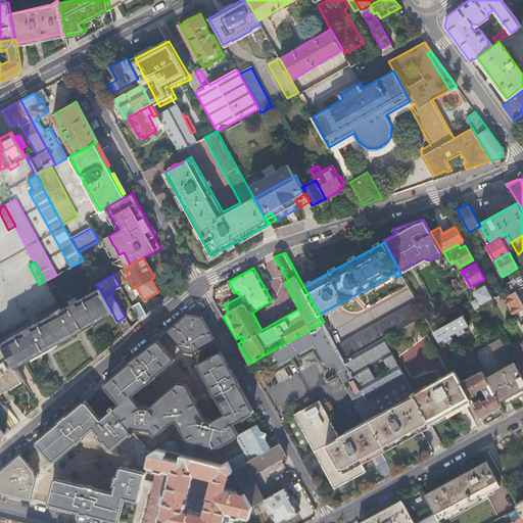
[(516,291),(522,286),(522,277),(521,274),(507,283),(512,292),(516,291)]
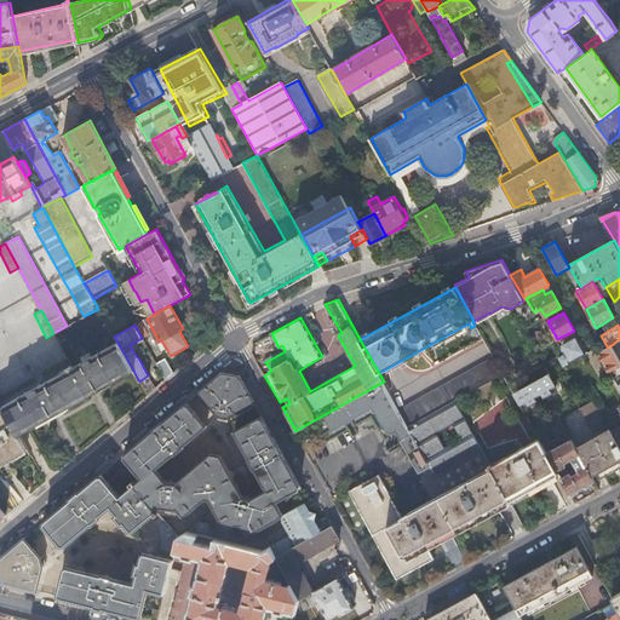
[(564,365),(586,352),(577,334),(561,344),(566,354),(560,357),(564,365)]
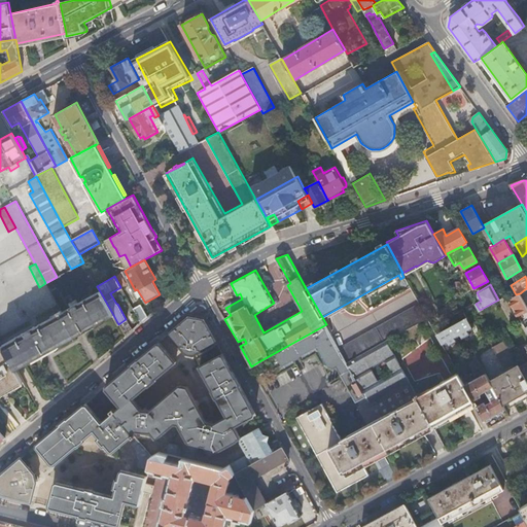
[(62,312),(76,336),(113,315),(100,291),(78,303),(76,300),(69,304),(71,307),(62,312)]
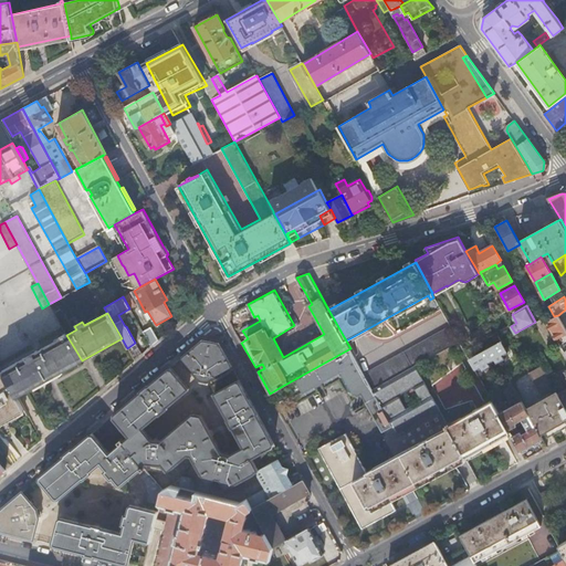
[(561,337),(565,333),(565,328),(558,315),(554,316),(547,321),(546,322),(556,339),(557,338),(561,337)]
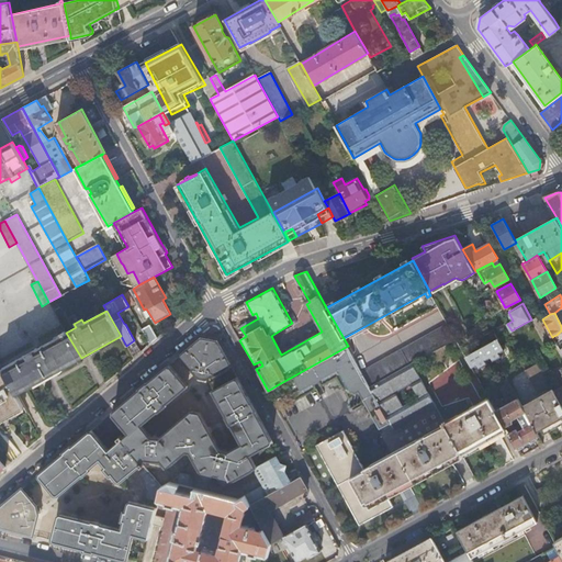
[(413,363),(457,339),(451,329),(448,324),(362,371),(370,386),(413,362),(413,363)]
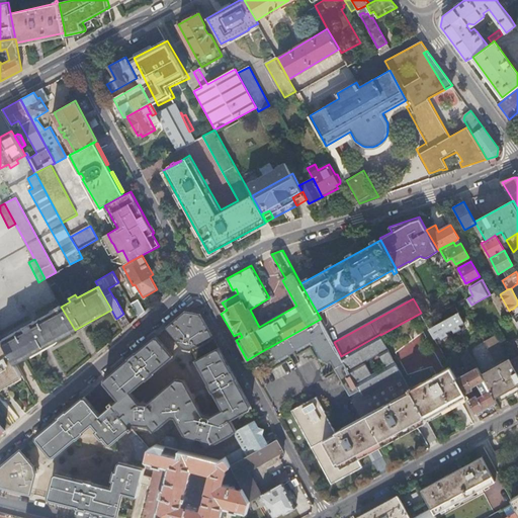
[(131,304),(138,317),(145,311),(138,299),(131,304)]
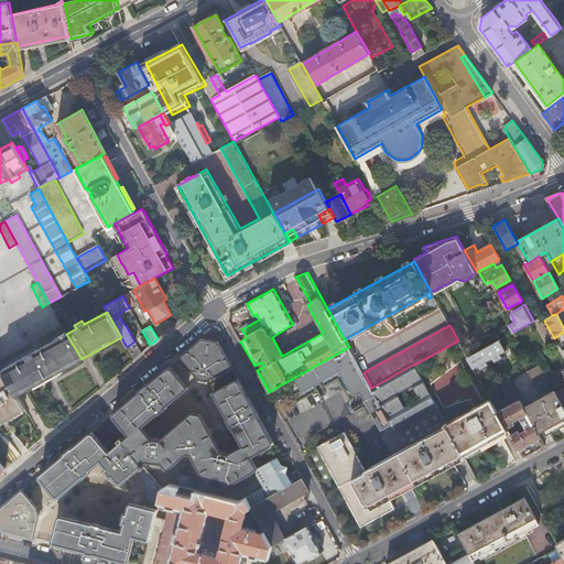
[(63,334),(64,335),(2,370),(3,372),(4,373),(17,396),(82,359),(66,334),(65,332),(63,334)]
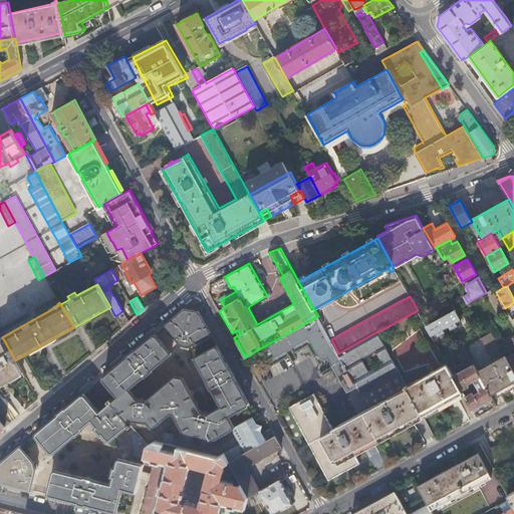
[(185,308),(165,325),(182,344),(181,346),(182,347),(188,348),(188,347),(189,346),(211,333),(199,311),(185,308)]
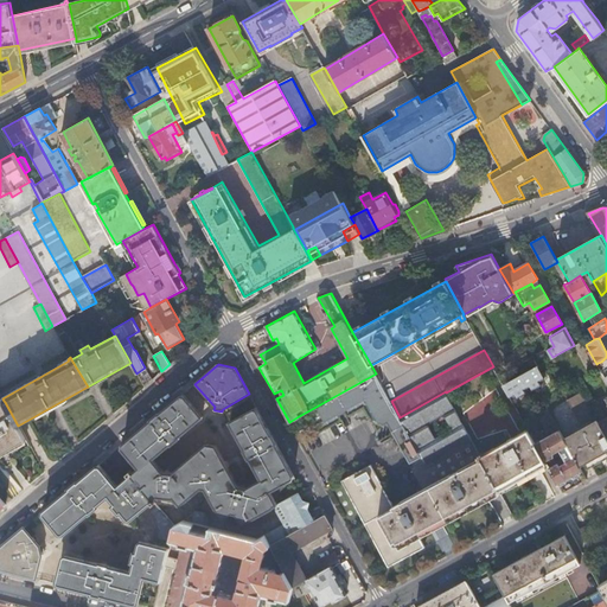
[(540,381),(545,377),(538,365),(538,364),(503,384),(510,397),(516,394),(518,397),(526,393),(524,389),(531,385),(534,389),(541,384),(540,381)]
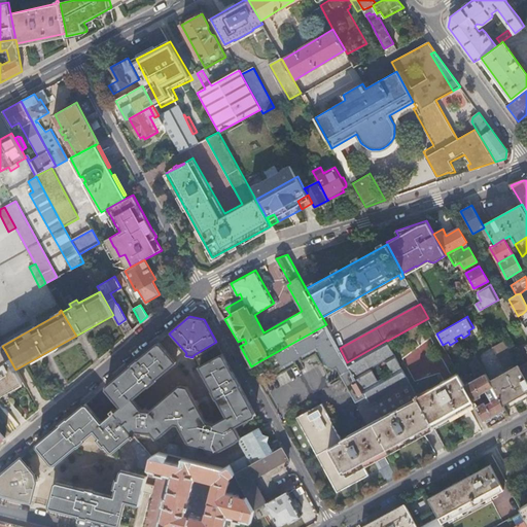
[(370,476),(363,464),(374,458),(379,456),(433,425),(417,394),(387,341),(387,340),(347,362),(340,348),(326,324),(259,361),(265,371),(272,367),(274,371),(318,346),(327,363),(329,366),(331,367),(334,367),(338,366),(342,374),(343,373),(352,390),(350,392),(356,402),(358,401),(360,406),(358,407),(365,421),(347,432),(348,435),(342,440),(322,403),(296,418),(337,493),(370,476)]
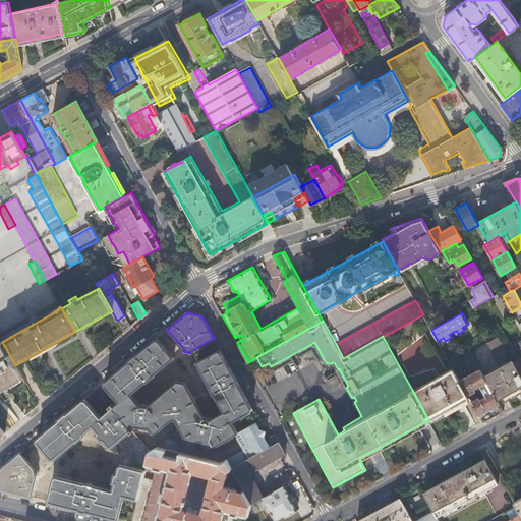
[(520,371),(515,362),(501,335),(485,343),(500,366),(484,375),(498,401),(520,388),(520,371)]
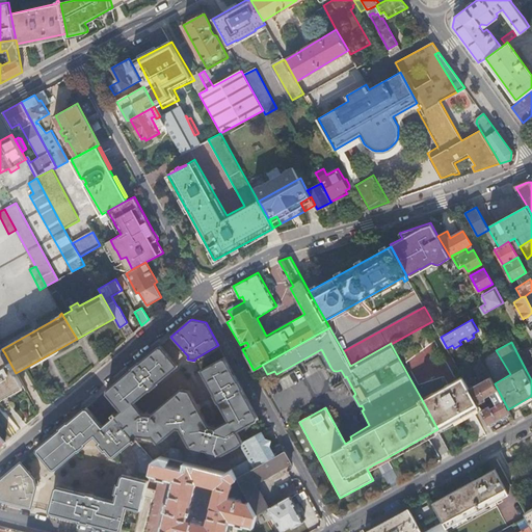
[(123,410),(115,417),(134,437),(138,434),(154,435),(159,443),(177,427),(182,429),(195,454),(204,449),(208,451),(213,459),(240,445),(239,444),(243,442),(237,430),(259,419),(224,356),(202,370),(230,420),(215,428),(210,426),(190,391),(182,389),(152,414),(144,413),(134,402),(178,365),(161,345),(107,391),(123,410)]
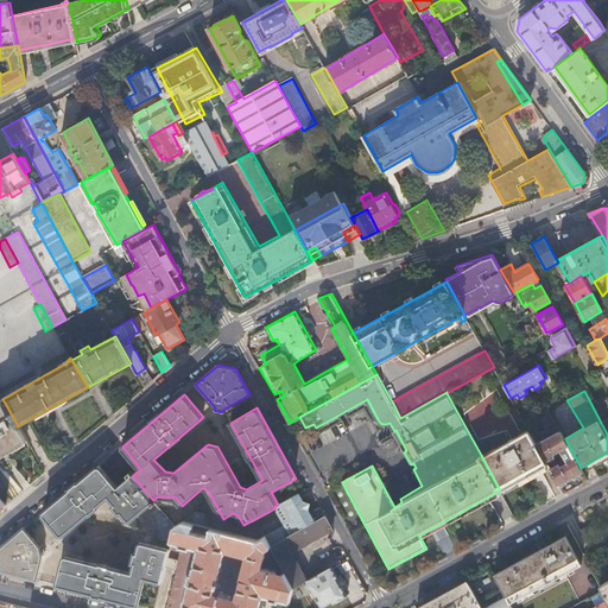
[(18,426),(5,403),(0,405),(0,455),(26,441),(18,426)]
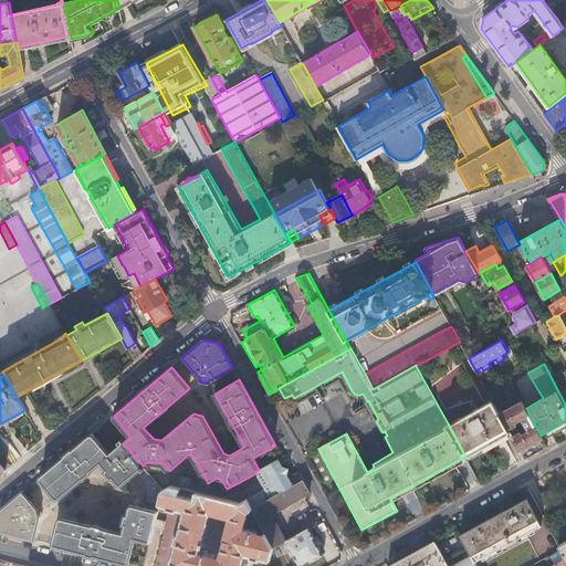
[(525,459),(547,447),(541,436),(526,408),(522,400),(500,412),(510,431),(525,422),(530,432),(524,436),(523,433),(514,438),(525,459)]
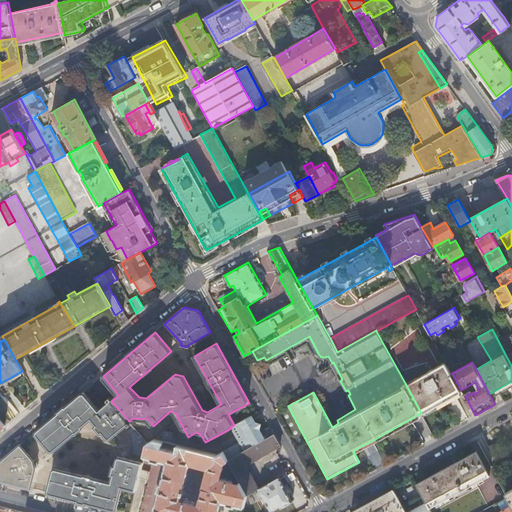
[(461,390),(452,373),(446,363),(408,383),(407,381),(405,383),(421,413),(462,391),(461,390)]
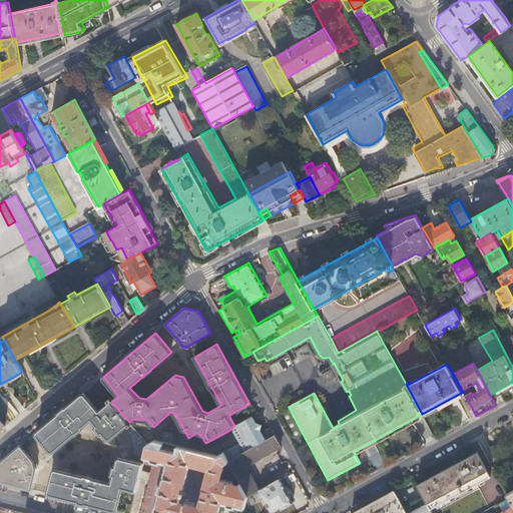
[(0,386),(23,374),(22,372),(0,384),(0,386)]
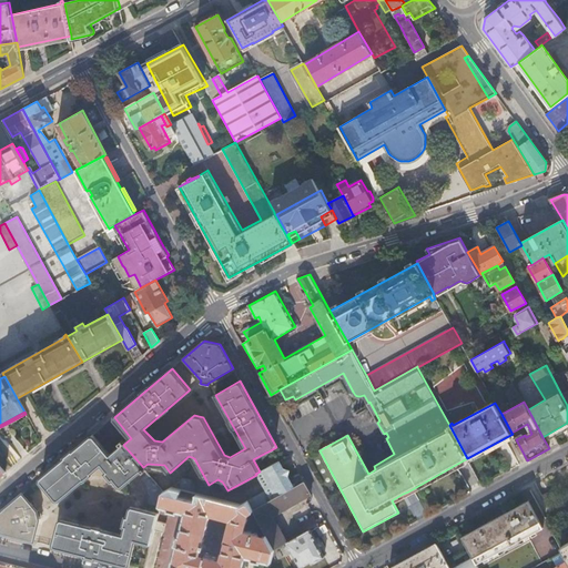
[(93,434),(40,478),(57,498),(60,498),(102,464),(109,470),(107,472),(113,479),(115,478),(122,486),(141,469),(143,472),(145,469),(143,467),(123,445),(111,455),(93,434)]
